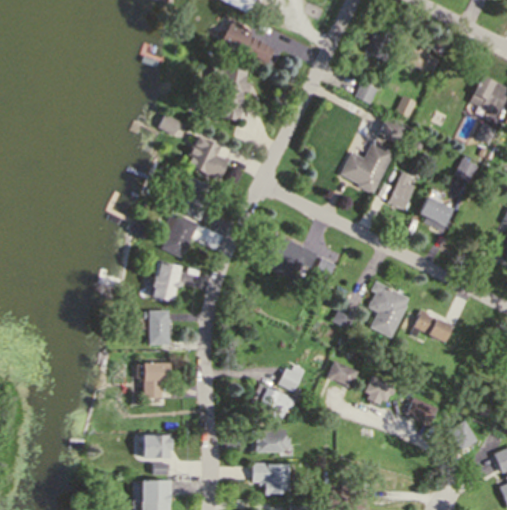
[(221,0),(263,0),(255,17),(221,0)]
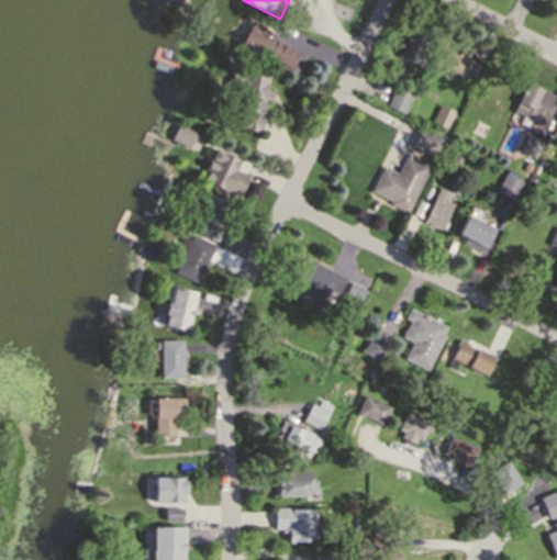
[(244,47),(256,23),(278,33),(276,38),(303,52),(294,71),(244,47)]
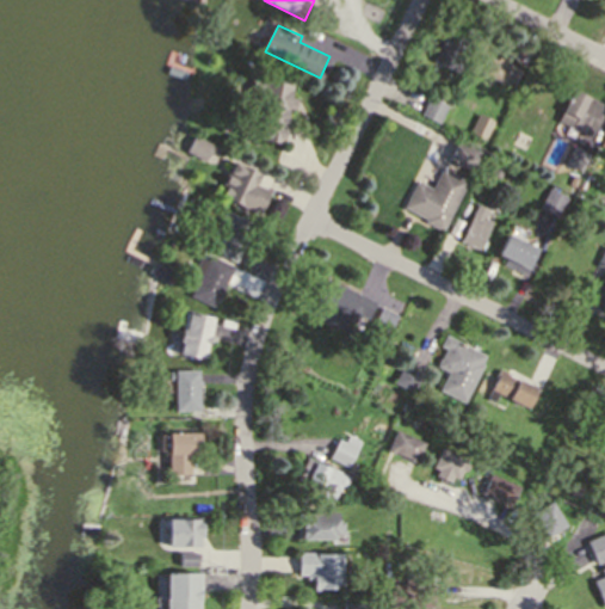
[(437,62),(452,26),(479,38),(462,74),(437,62)]
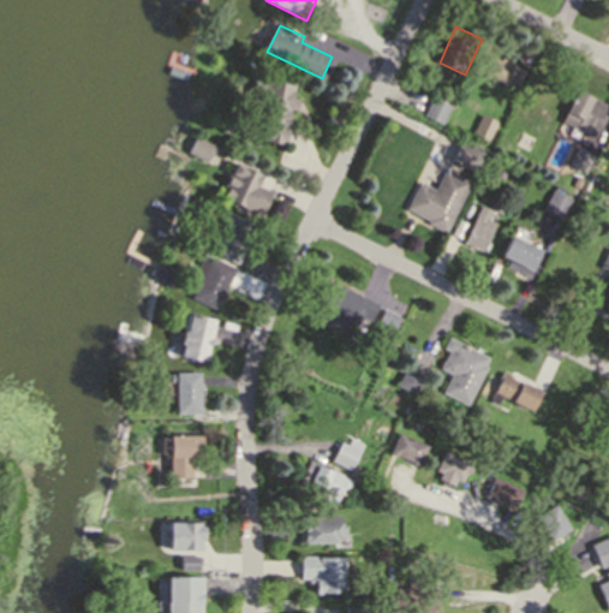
[(490,75),(500,55),(527,70),(518,89),(490,75)]
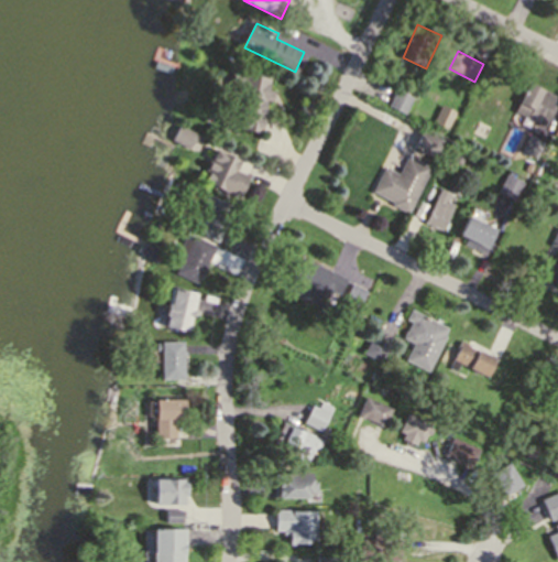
[(265,133),(245,130),(248,112),(240,111),(242,95),(232,94),(236,73),(274,78),(272,89),(277,90),(275,103),(270,101),(265,133)]
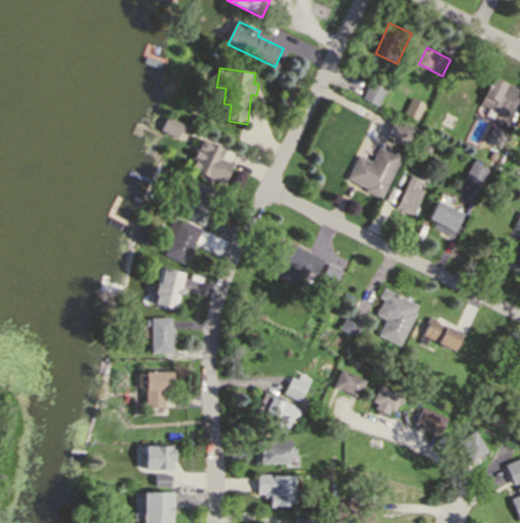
[(510,119),(481,105),(495,77),(519,88),(519,102),(510,119)]
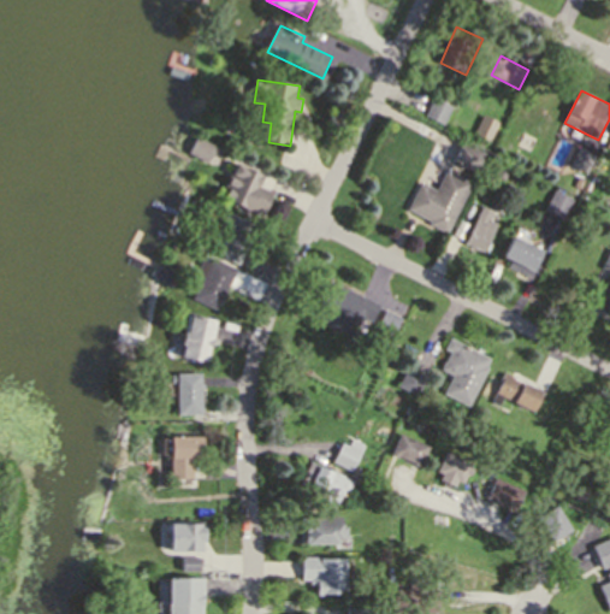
[(446,125),(427,119),(433,100),(454,107),(446,125)]
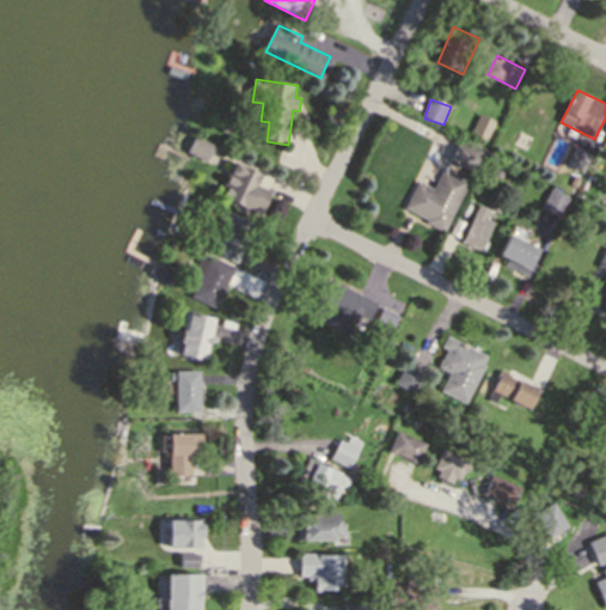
[(489,145),(473,138),(483,119),(499,126),(489,145)]
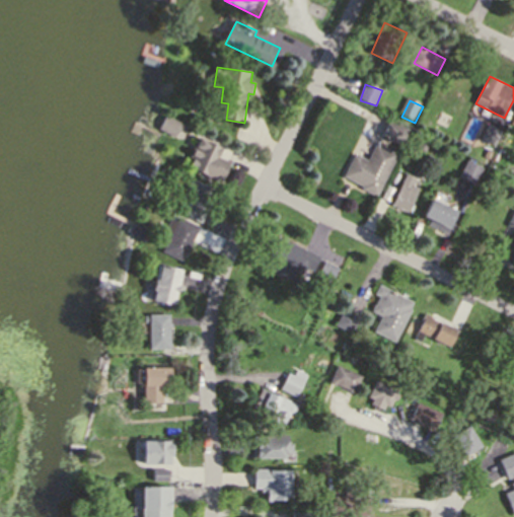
[(172,117),(195,129),(193,134),(186,131),(181,138),(165,130),(172,117)]
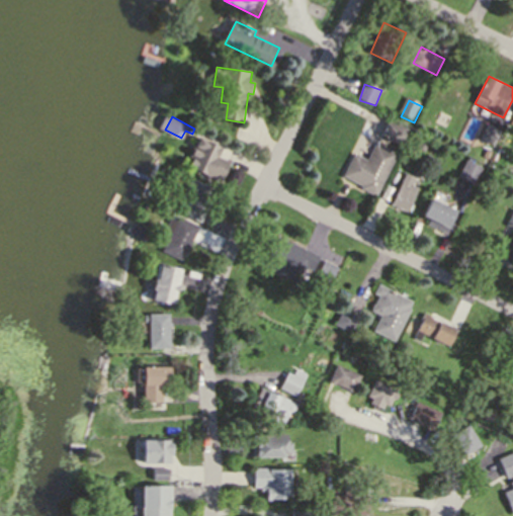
[(395,123),(412,133),(405,147),(388,138),(395,123)]
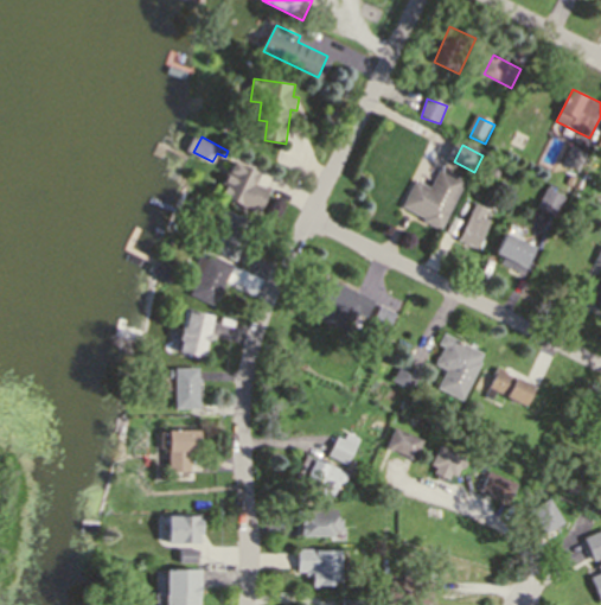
[(564,164),(571,147),(589,154),(581,171),(564,164)]
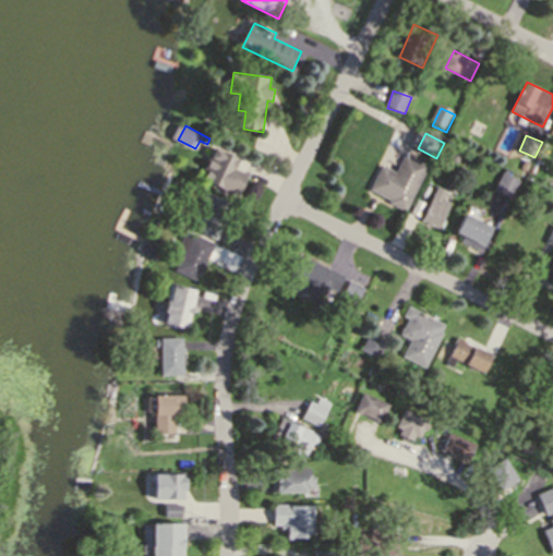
[(252,177),(242,196),(208,180),(213,171),(209,169),(219,148),(240,160),(236,170),(252,177)]
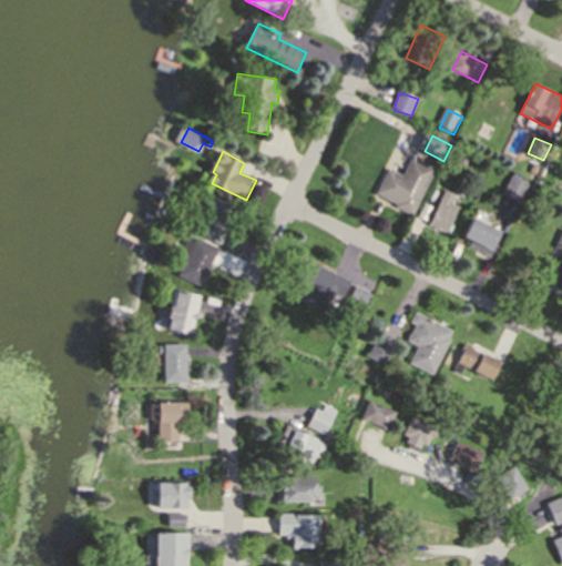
[(459,164),(463,153),(469,155),(465,167),(459,164)]
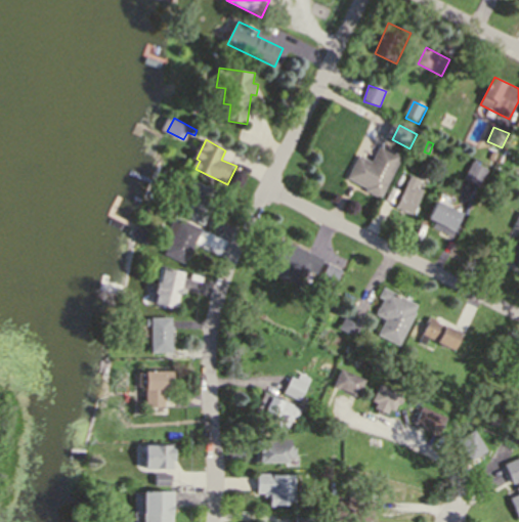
[(387,150),(404,160),(385,199),(377,194),(378,191),(355,180),(364,161),(378,168),(379,165),(369,159),(371,155),(382,160),(387,150)]
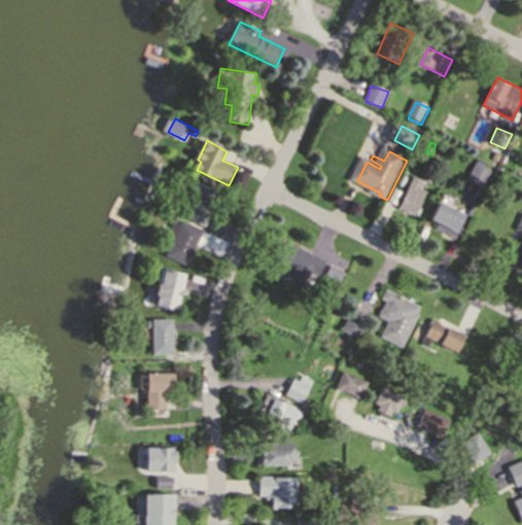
[(493,161),(497,152),(502,155),(499,163),(493,161)]
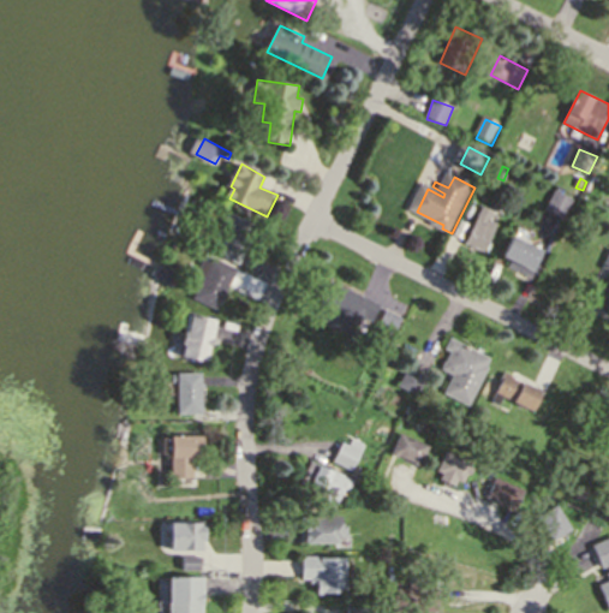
[(553,191),(577,202),(567,221),(544,210),(553,191)]
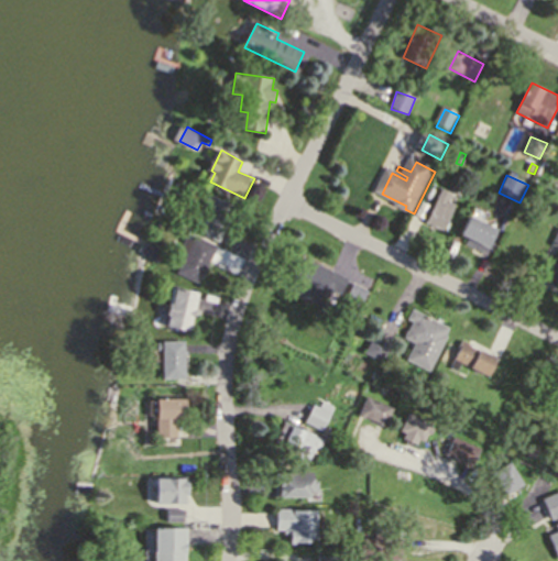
[(427,224),(442,188),(455,194),(452,197),(459,200),(446,232),(427,224)]
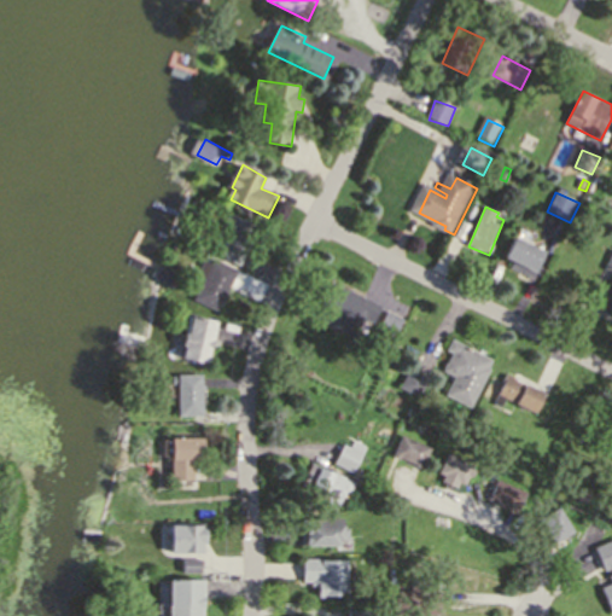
[(234,215),(263,230),(252,251),(233,242),(227,253),(219,248),(234,215)]
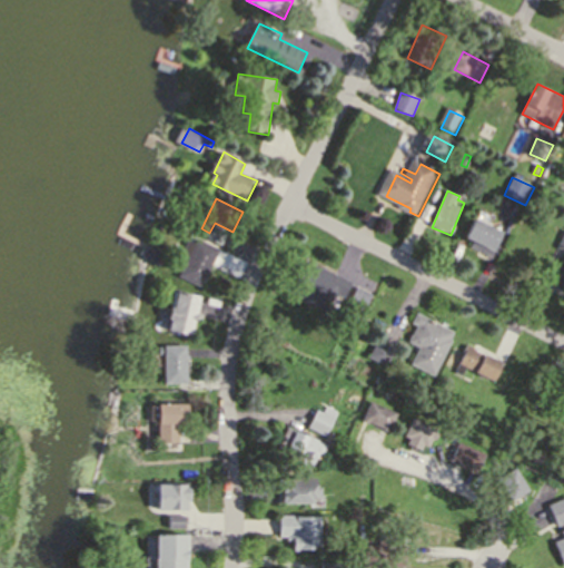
[(475,219),(503,233),(494,252),(466,238),(475,219)]
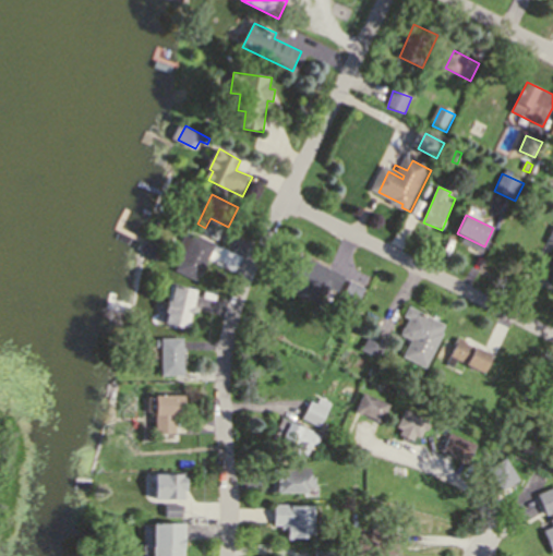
[(216,226),(225,230),(223,236),(214,231),(216,226)]
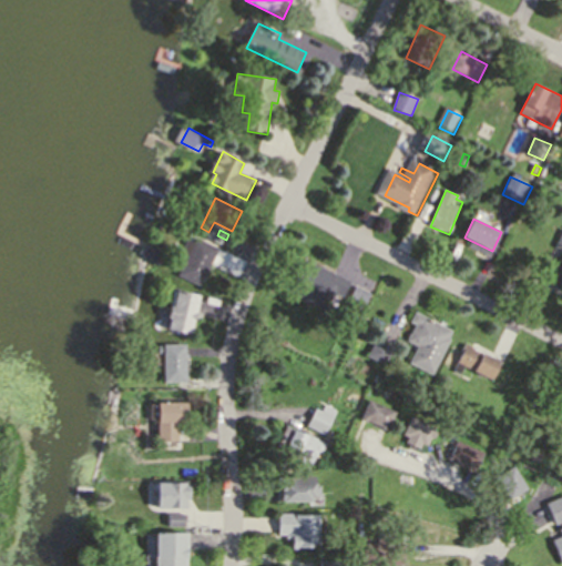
[(202,287),(179,276),(186,261),(180,258),(188,240),(195,243),(198,238),(221,249),(202,287)]
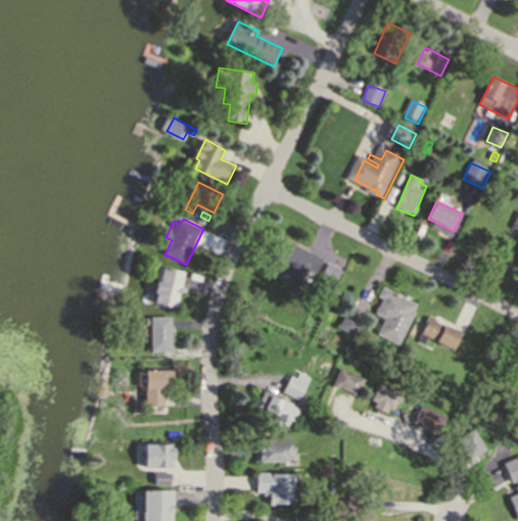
[(283,239),(325,259),(318,275),(309,270),(301,285),(269,270),(283,239)]
